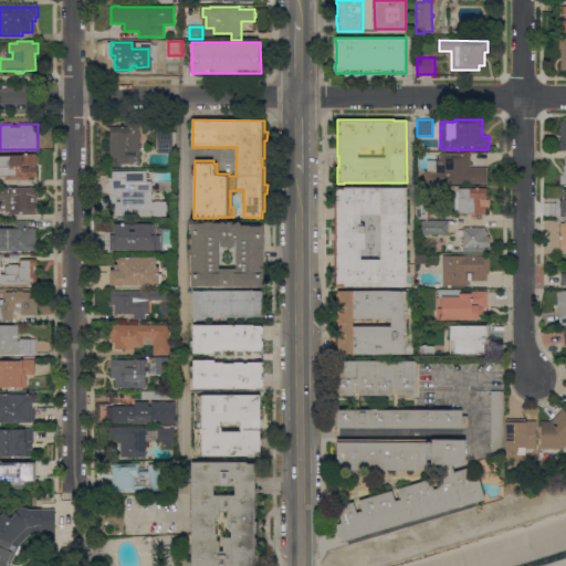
[(118,164),(118,158),(111,158),(111,126),(140,126),(140,164),(118,164)]
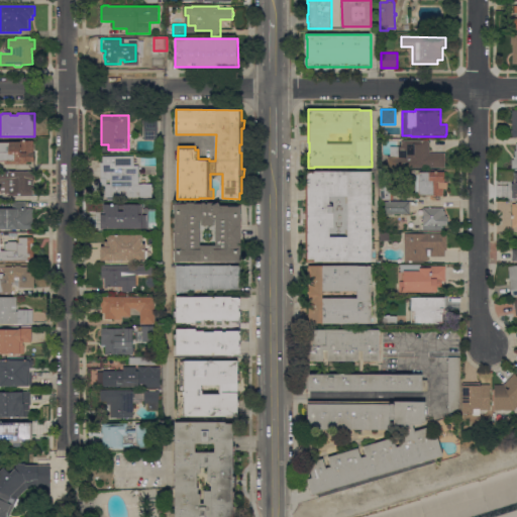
[(143,119),(158,119),(158,140),(144,140),(143,119)]
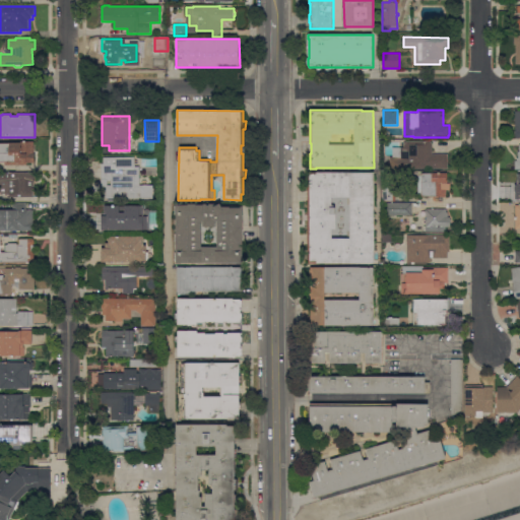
[(0,143),(10,143),(10,142),(20,142),(20,141),(35,141),(35,161),(27,163),(27,164),(5,165),(5,161),(0,161),(0,143)]
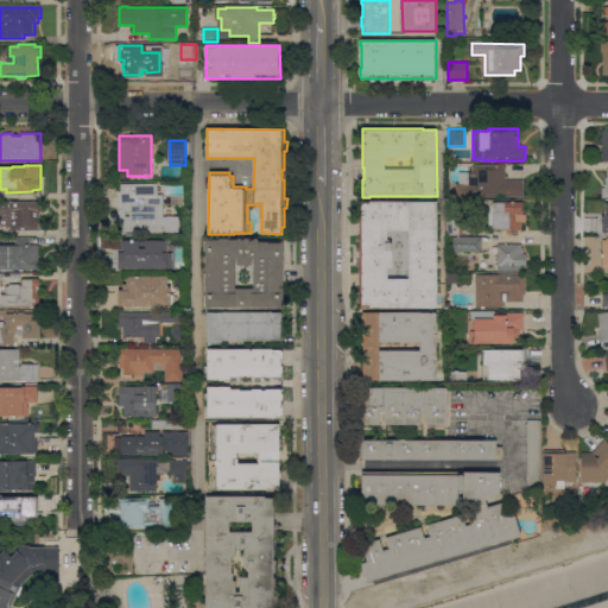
[(456,197),(456,184),(469,184),(469,172),(473,172),(473,166),(474,166),(474,165),(504,165),(504,166),(506,166),(506,179),(524,179),(524,197),(456,197)]
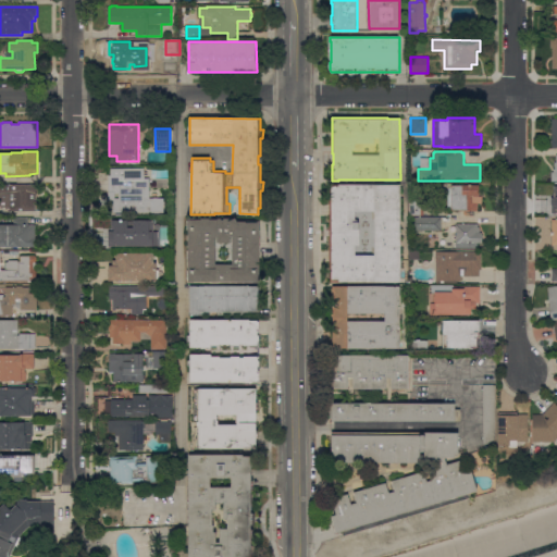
[(145,169),(145,178),(150,178),(150,198),(164,198),(164,214),(152,214),(152,212),(113,212),(113,200),(109,200),(108,190),(109,190),(109,175),(111,175),(111,169),(145,169)]
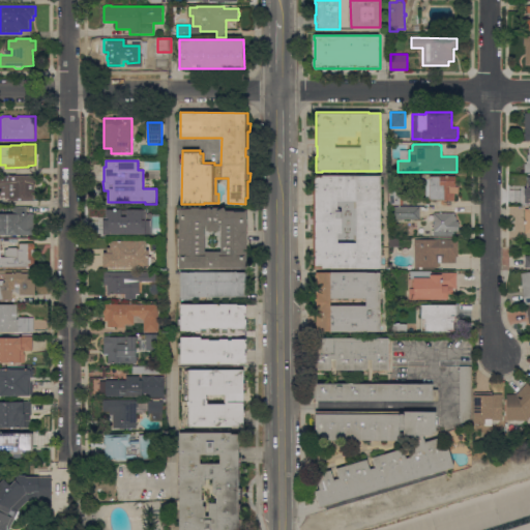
[(430,197),(427,197),(427,174),(430,174),(430,176),(455,176),(455,186),(459,186),(459,194),(454,194),(454,201),(447,201),(447,202),(443,202),(443,201),(430,201),(430,197)]
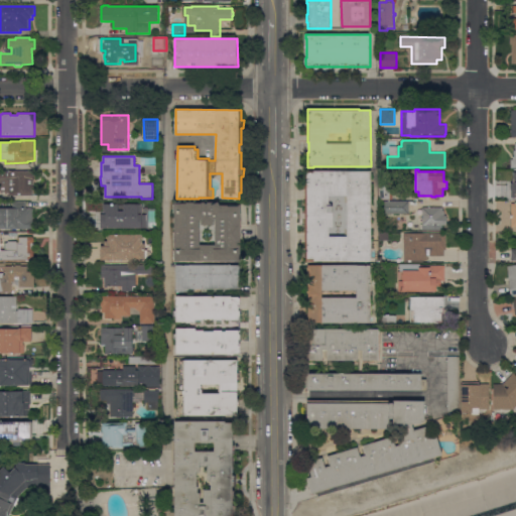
[(305,261),(305,170),(371,170),(372,260),(305,261)]
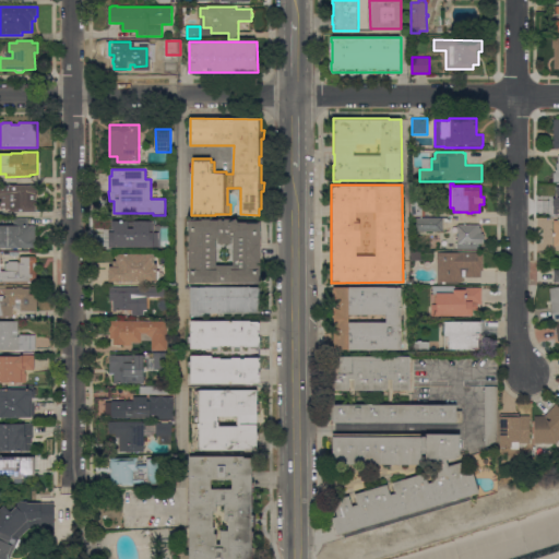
[(0,186),(36,186),(36,193),(37,193),(37,200),(35,200),(35,211),(4,212),(4,207),(1,207),(0,206),(0,186)]
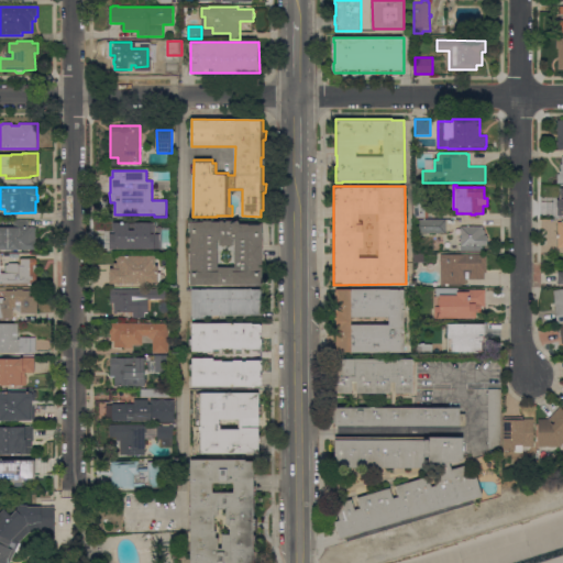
[(414,199),(426,199),(426,207),(428,207),(428,218),(426,218),(426,219),(414,219),(414,199)]
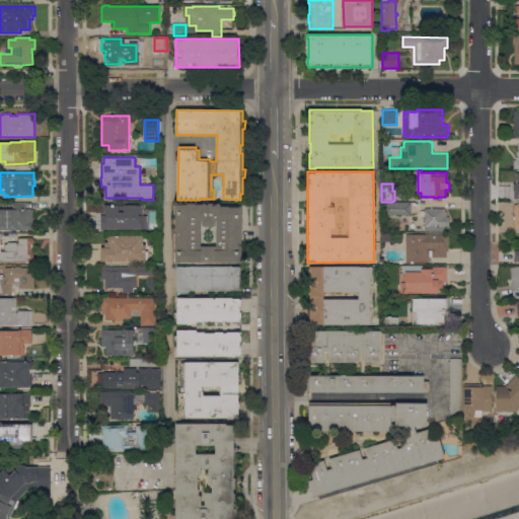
[(384,215),(384,202),(412,202),(412,215),(384,215)]
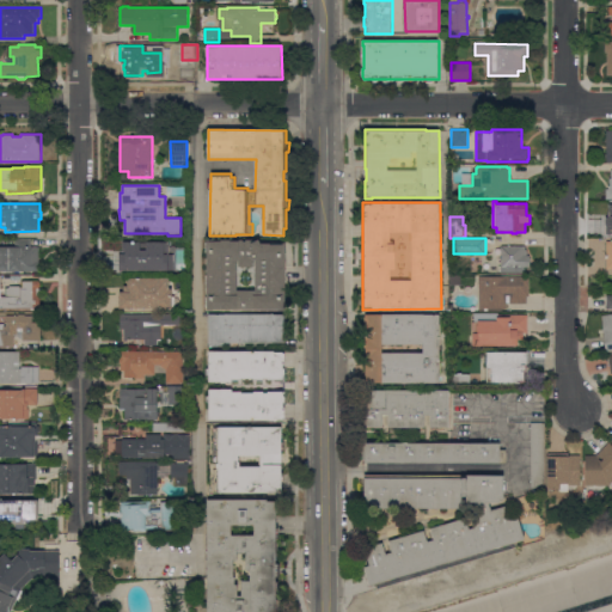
[(16,239),(31,239),(31,246),(40,246),(40,264),(41,264),(41,268),(40,268),(40,271),(23,271),(23,270),(0,270),(0,246),(16,246),(16,239)]
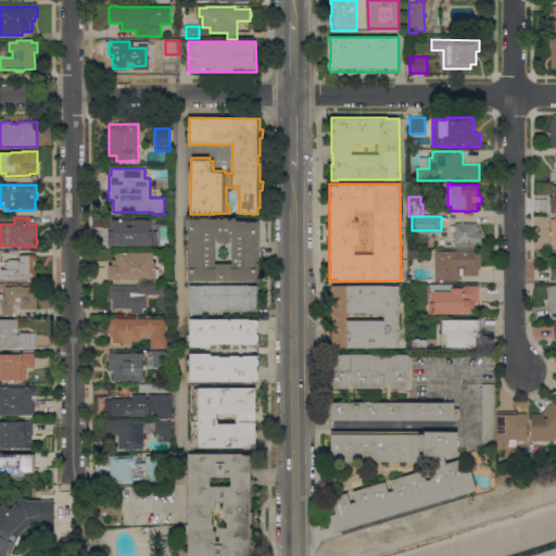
[(111,248),(111,217),(138,217),(138,225),(148,225),(148,236),(152,236),(152,248),(111,248)]
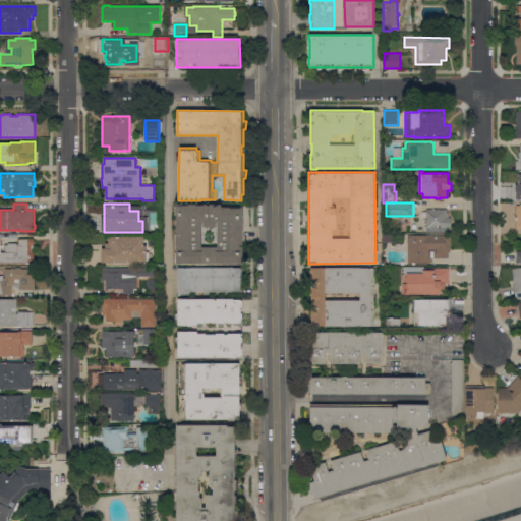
[(148,204),(161,205),(161,217),(148,216),(148,204)]
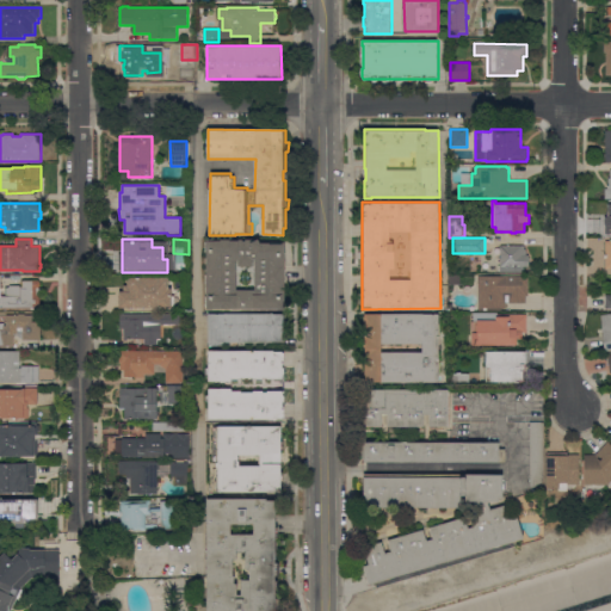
[(207,309),(207,239),(211,239),(211,240),(221,240),(221,239),(230,239),(230,240),(254,240),(259,239),(261,244),(270,244),(285,244),(285,309),(207,309)]
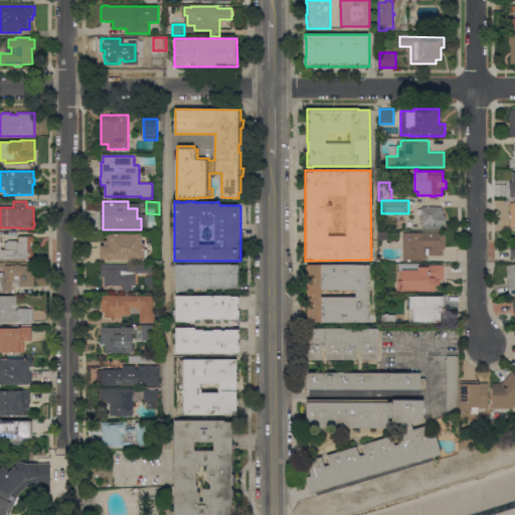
[(422,206),(442,206),(442,209),(444,210),(444,211),(445,214),(446,214),(446,224),(442,224),(442,229),(421,229),(422,206)]
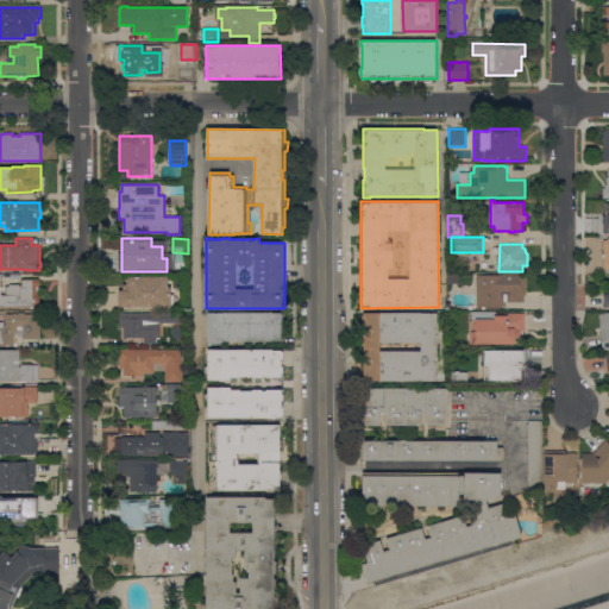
[(477,275),(521,275),(521,274),(527,274),(527,294),(525,294),(525,301),(504,301),(504,307),(502,307),(502,309),(477,309),(477,275)]
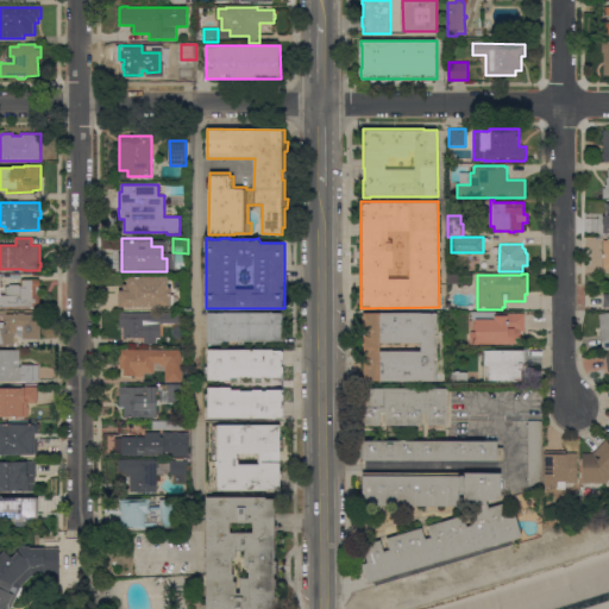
[(169,276),(169,287),(171,287),(171,294),(175,294),(175,306),(171,306),(171,307),(119,307),(119,290),(124,290),(124,284),(127,284),(127,282),(127,281),(127,278),(130,276),(169,276)]
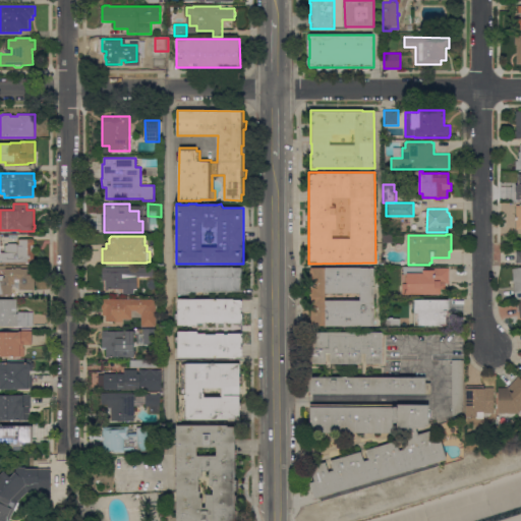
[(34,245),(36,245),(36,249),(34,249),(34,263),(0,263),(0,251),(5,251),(5,245),(8,245),(8,242),(17,242),(17,243),(19,243),(19,238),(34,238),(34,239),(35,240),(35,243),(34,244),(34,245)]
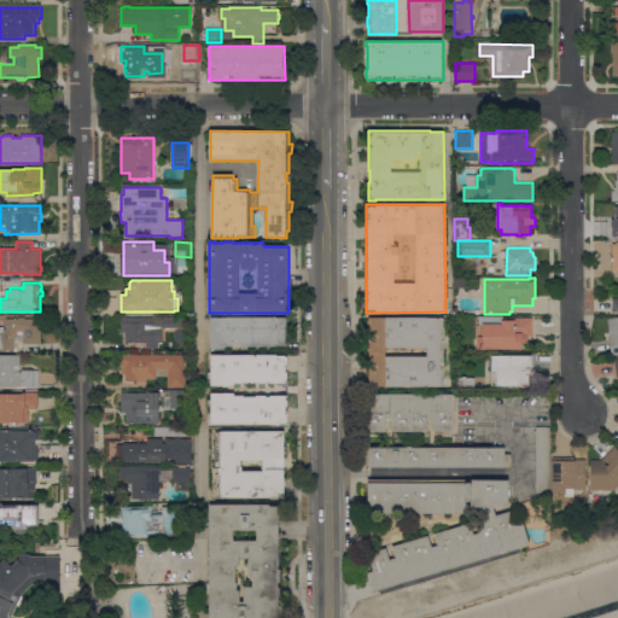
[(477,349),(477,325),(479,325),(479,315),(503,316),(503,318),(534,318),(534,336),(529,336),(529,342),(523,342),(523,349),(477,349)]
